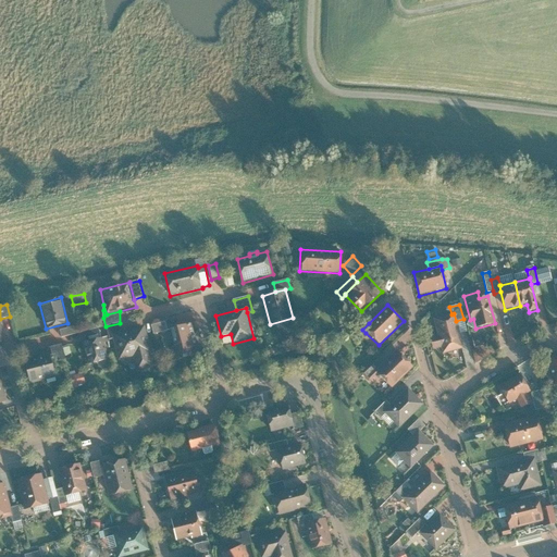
[(456,321),(454,313),(452,314),(433,319),(436,335),(429,337),(433,350),(440,348),(442,355),(463,348),(456,321)]
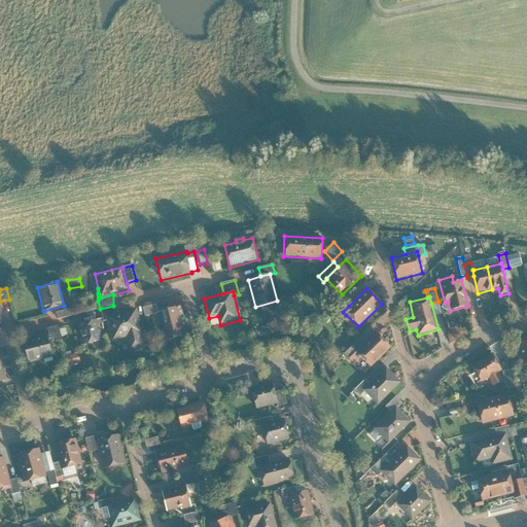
[(341,318),(346,315),(343,312),(349,306),(345,302),(336,312),(341,318)]
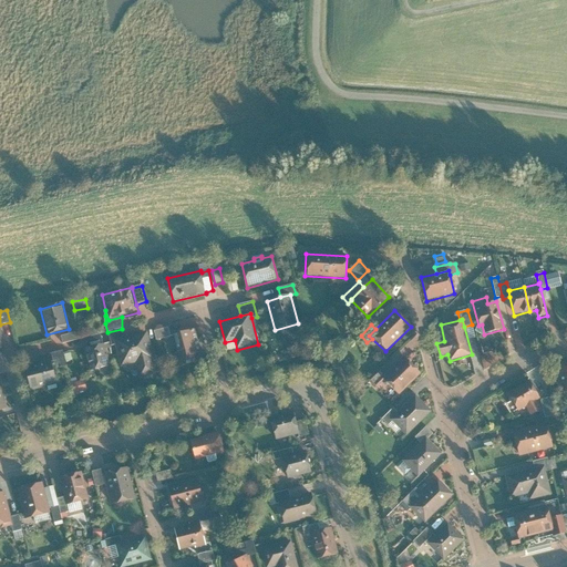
[(114,340),(124,338),(122,329),(107,332),(111,347),(115,346),(114,340)]
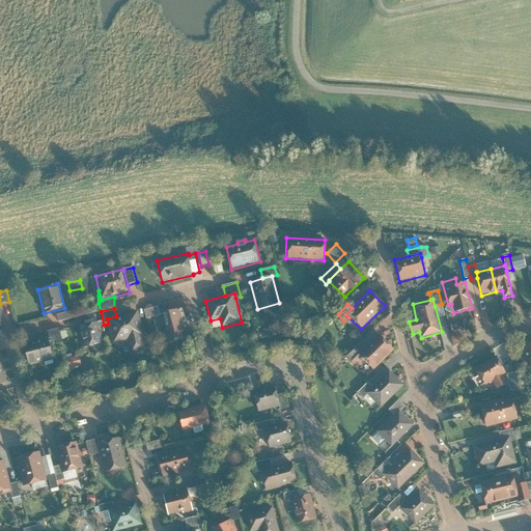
[(161,315),(159,308),(145,311),(147,319),(161,315)]
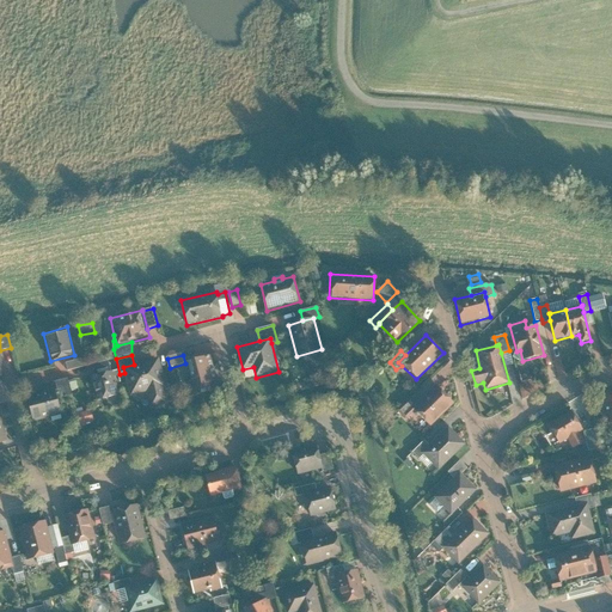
[(134,365),(123,367),(124,373),(130,397),(146,393),(151,409),(170,404),(166,389),(167,387),(160,357),(134,365)]
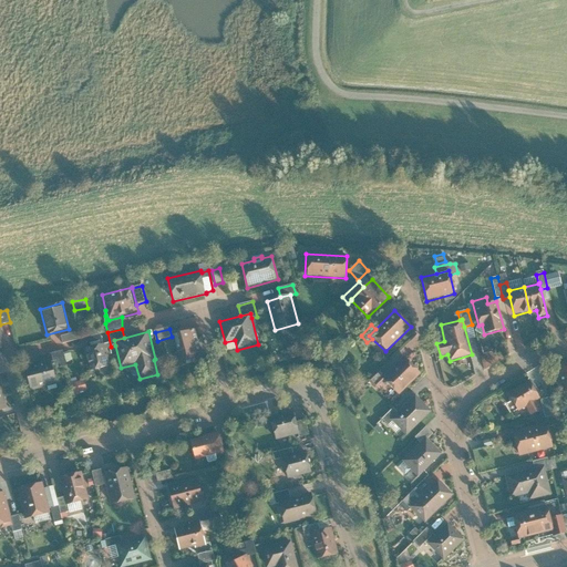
[(78,340),(75,332),(61,337),(63,344),(78,340)]
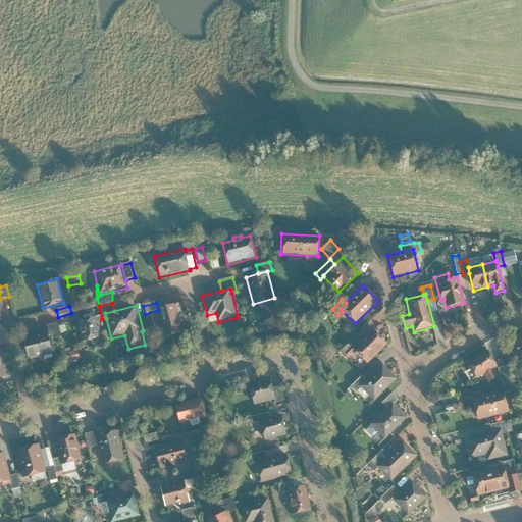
[(165,325),(162,325),(165,338),(185,334),(184,328),(187,327),(183,307),(162,311),(165,325)]
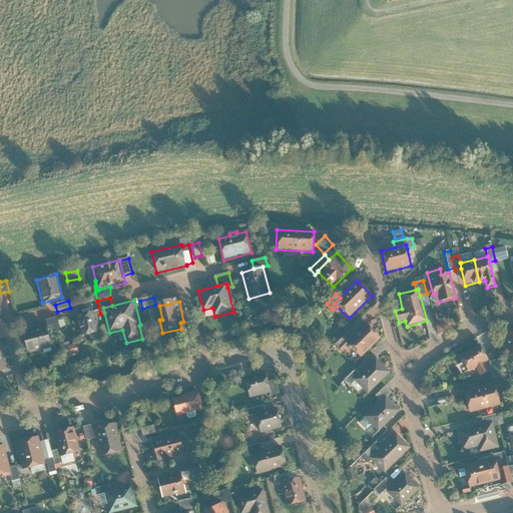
[(77,306),(79,316),(93,312),(91,303),(77,306)]
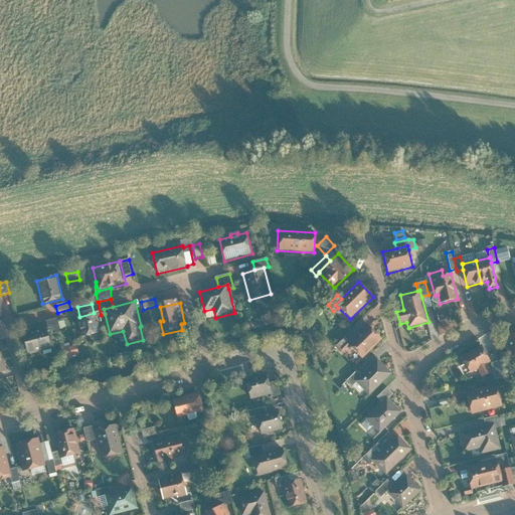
[(79,317),(76,318),(81,338),(101,333),(95,313),(94,313),(79,317)]
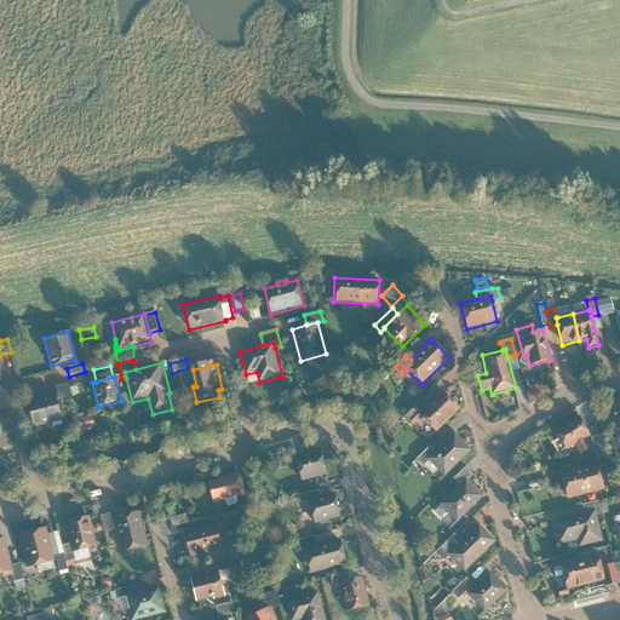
[(73,401),(69,384),(56,388),(58,395),(63,394),(65,402),(73,401)]
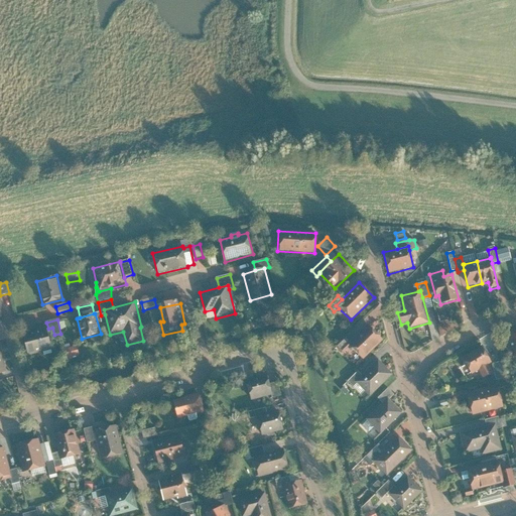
[(362,360),(382,341),(367,326),(351,342),(347,345),(349,347),(362,360)]
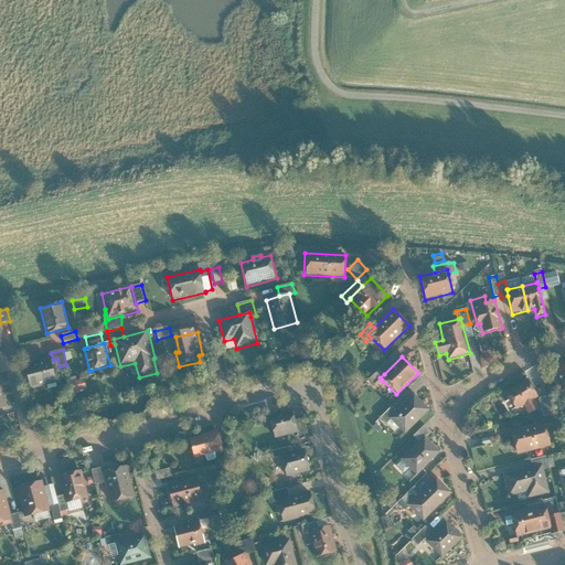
[(50,359),(24,366),(31,390),(56,383),(50,359)]
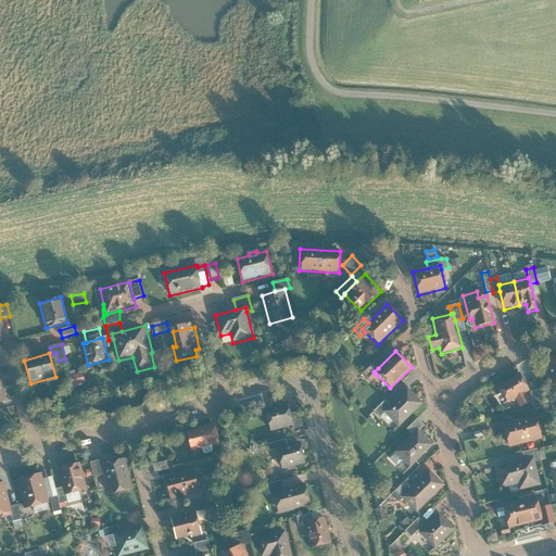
[(555,357),(544,362),(551,387),(555,386),(555,357)]
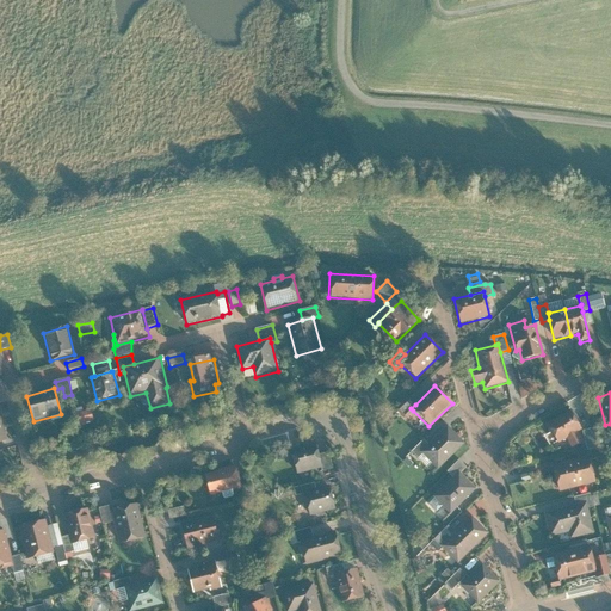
[(405,419),(413,411),(411,408),(415,405),(409,397),(396,411),(405,419)]
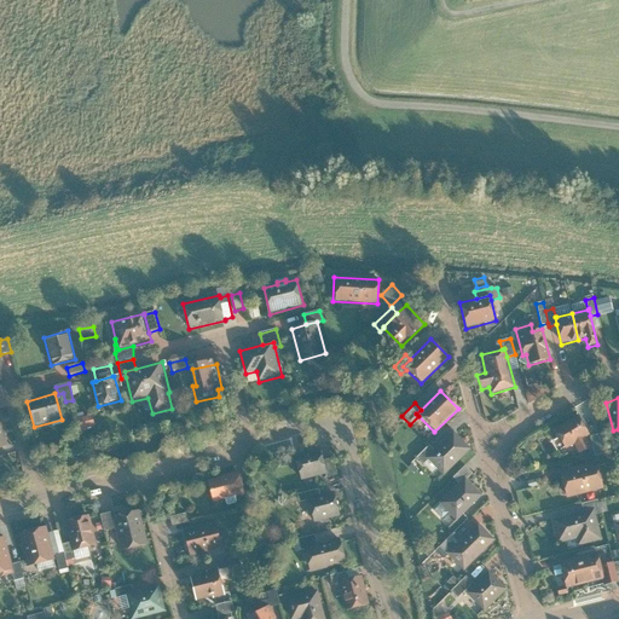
[(82,428),(96,427),(96,415),(81,416),(82,428)]
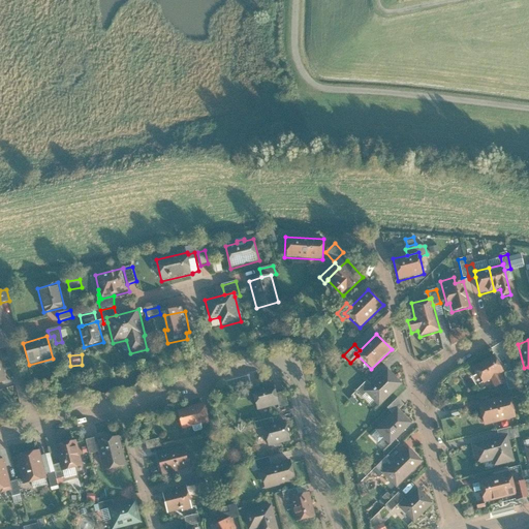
[(503,373),(493,358),(473,368),(484,385),(490,380),(495,389),(504,382),(500,375),(503,373)]
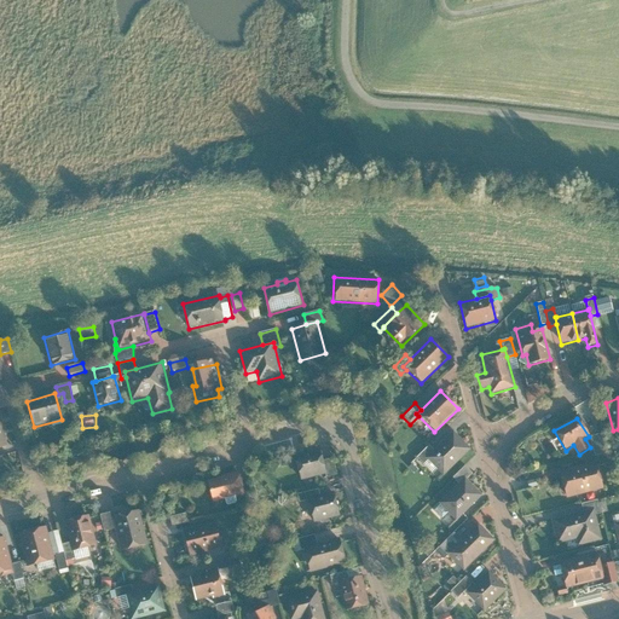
[(443,476),(470,450),(452,432),(433,451),(426,460),(428,461),(443,476)]
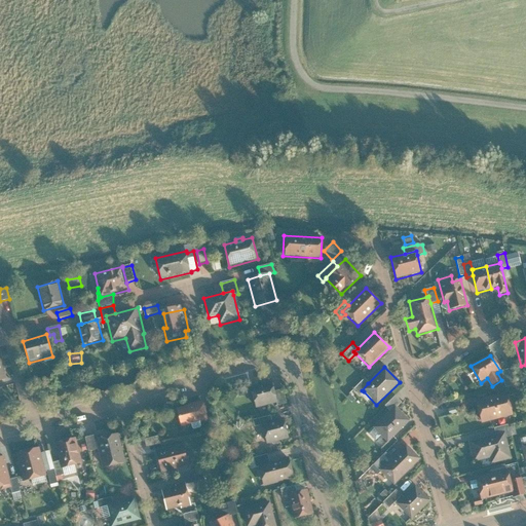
[(514,386),(510,370),(501,372),(505,388),(514,386)]
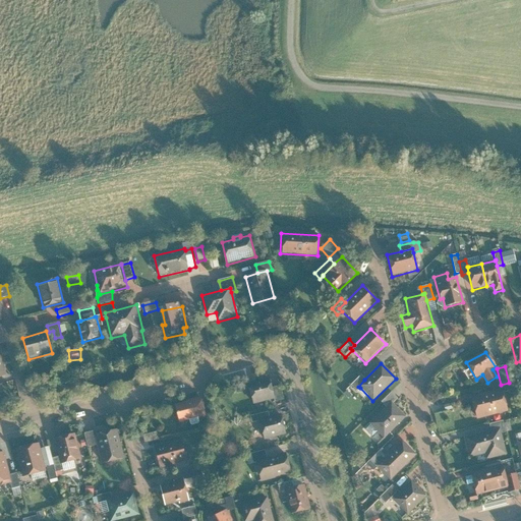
[(358,387),(364,380),(360,375),(350,386),(356,392),(360,388),(358,387)]
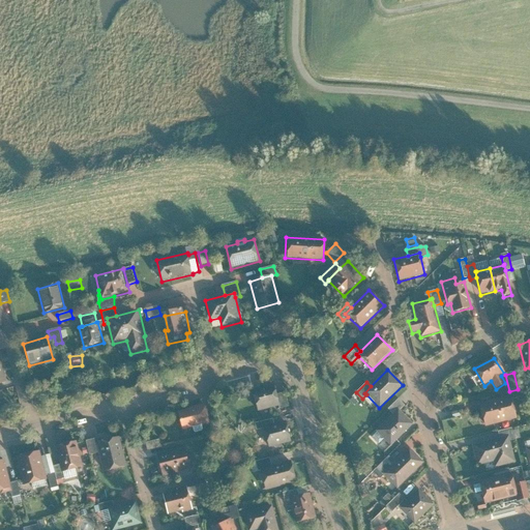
[(272,385),(251,391),(257,412),(277,407),(274,395),(272,385)]
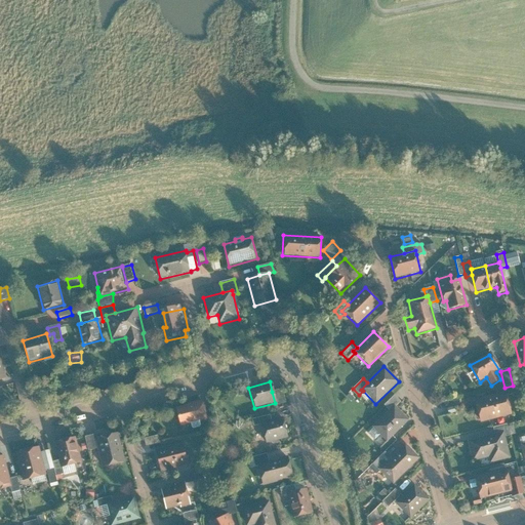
[(281,390),(272,392),(275,403),(276,405),(285,403),(281,390)]
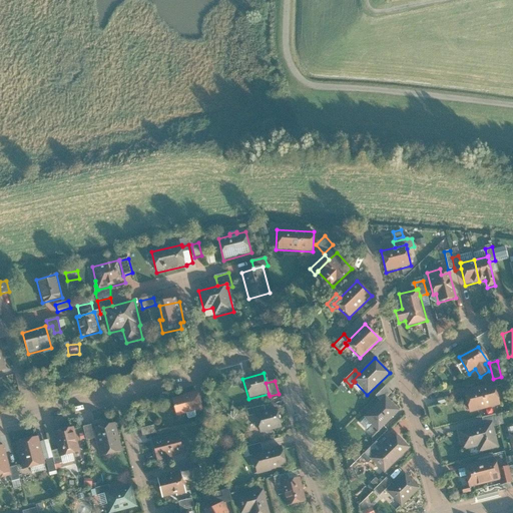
[(494,384),(464,391),(469,414),(500,406),(494,384)]
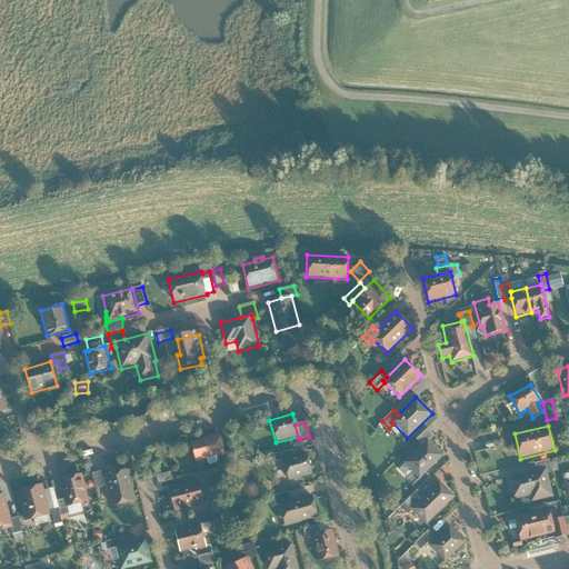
[(203,440),(189,443),(195,463),(206,460),(207,465),(217,462),(216,458),(223,456),(218,435),(202,438),(203,440)]
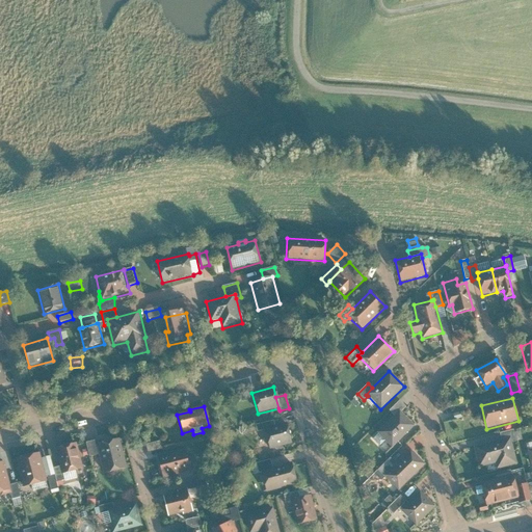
[(415,426),(399,411),(376,433),(377,434),(372,439),(379,447),(384,442),(392,449),(415,426)]
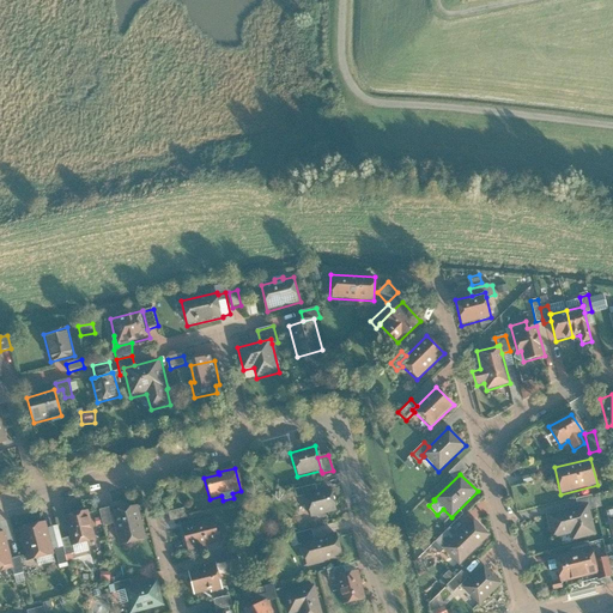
[(303,495),(315,491),(314,486),(293,491),(296,498),(304,497),(303,495)]
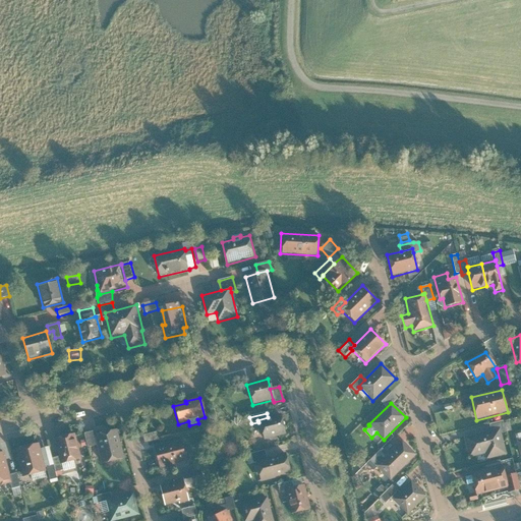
[(264,442),(285,436),(280,414),(268,417),(257,420),(258,422),(264,442)]
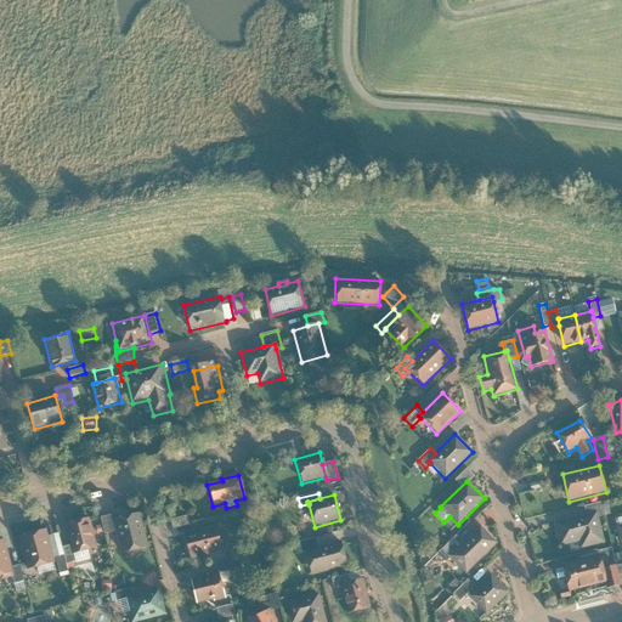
[(583,508),(586,515),(597,513),(598,519),(604,516),(600,503),(583,508)]
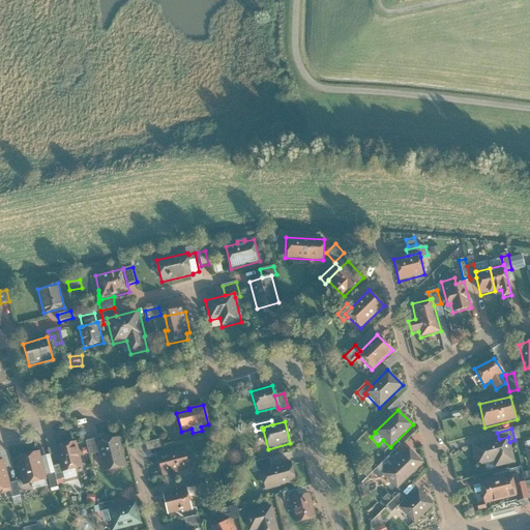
[(499,439),(472,445),(477,467),(493,463),(495,469),(514,464),(509,442),(508,437),(499,439)]
